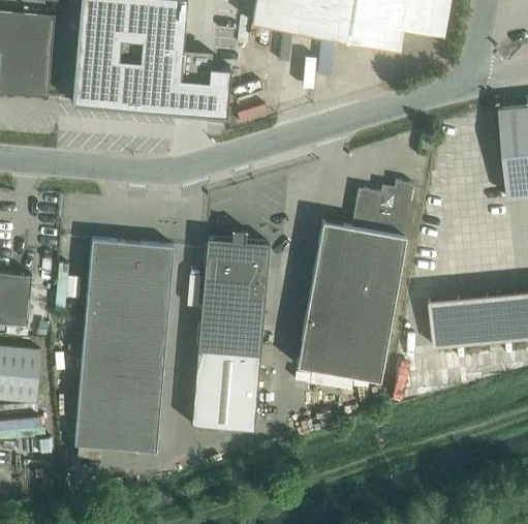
[(82,0),(73,103),(177,112),(205,115),(226,117),(230,69),(209,67),(208,81),(180,79),(186,0),(82,0)]
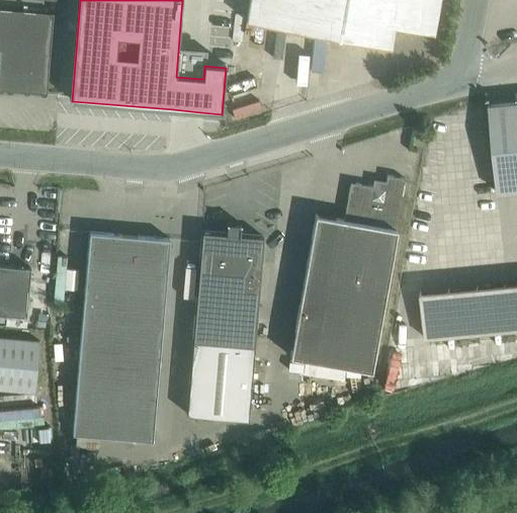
[(433,36),(439,0),(251,0),(247,25),(391,51),(394,30),(433,36)]
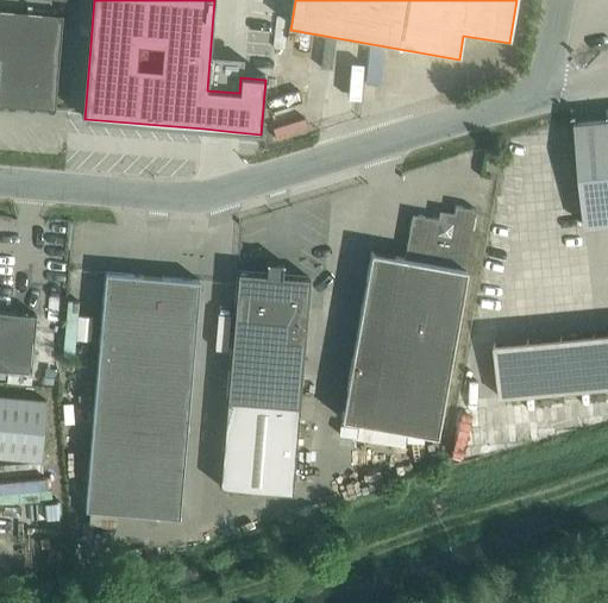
[(0,62),(61,68),(64,20),(0,14),(0,62)]
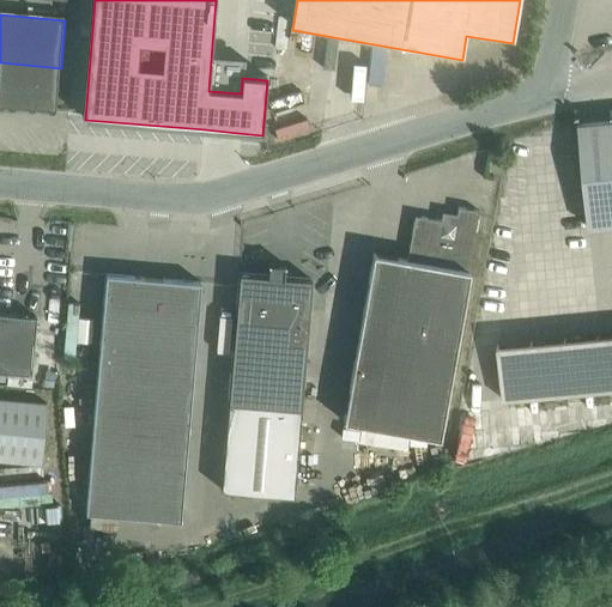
[(0,110),(56,116),(61,68),(0,62),(0,110)]
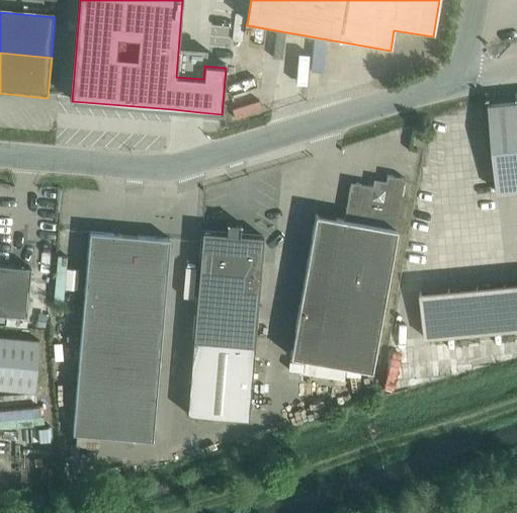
[(423,150),(425,140),(415,138),(413,149),(423,150)]
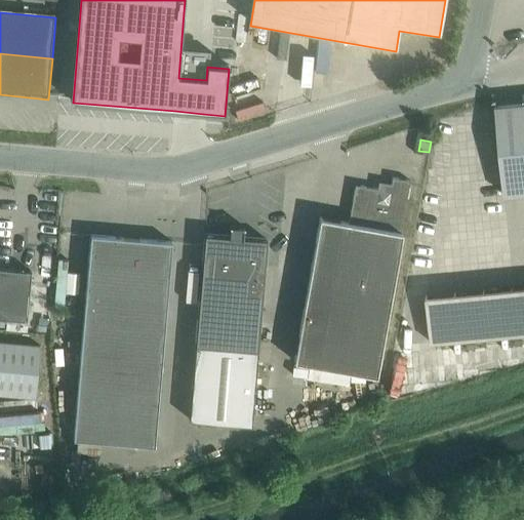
[(377,380),(403,236),(402,236),(411,185),(393,182),(391,195),(362,190),(355,195),(350,227),(321,222),(295,365),(310,368),(352,375),(377,380)]
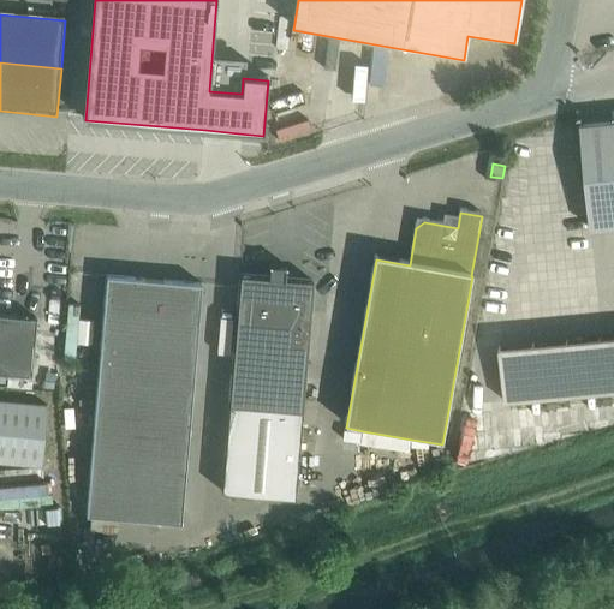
[(296,502),(313,310),(314,286),(285,284),(286,272),(270,270),(269,282),(242,280),(222,496),(296,502)]
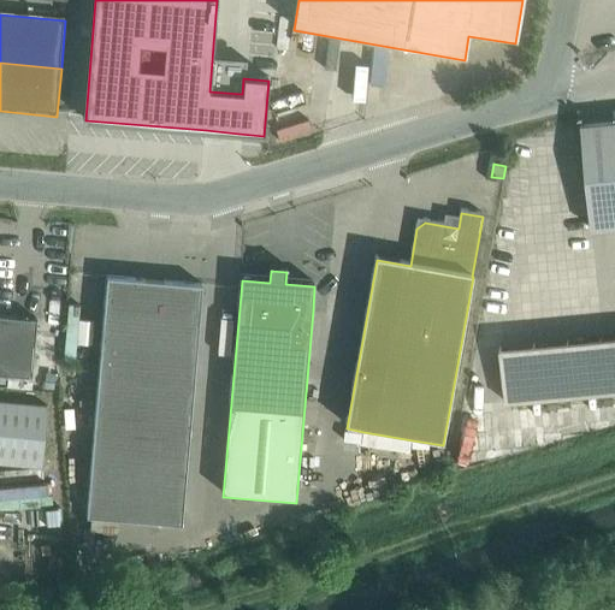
[(183,526),(201,313),(203,289),(107,280),(87,517),(183,526)]
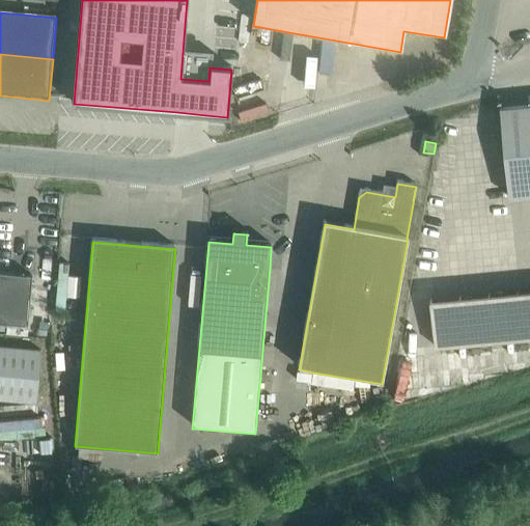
[(28,328),(32,278),(0,275),(0,325),(5,326),(28,328)]
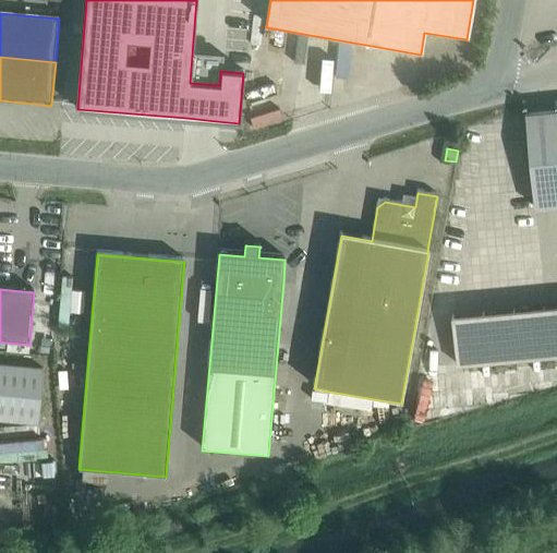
[(0,423),(39,428),(45,372),(0,368),(0,423)]
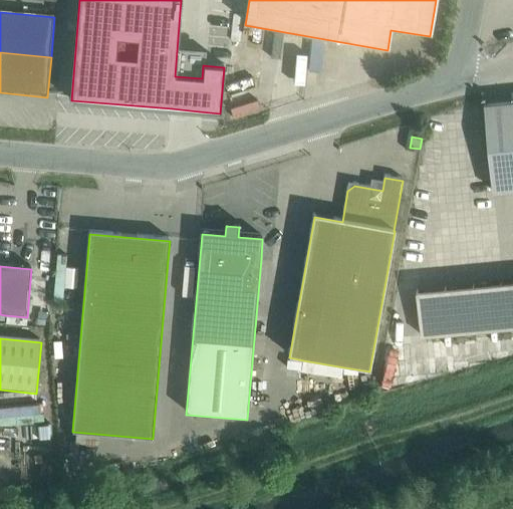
[(303,360),(301,373),(342,382),(344,367),(303,360)]
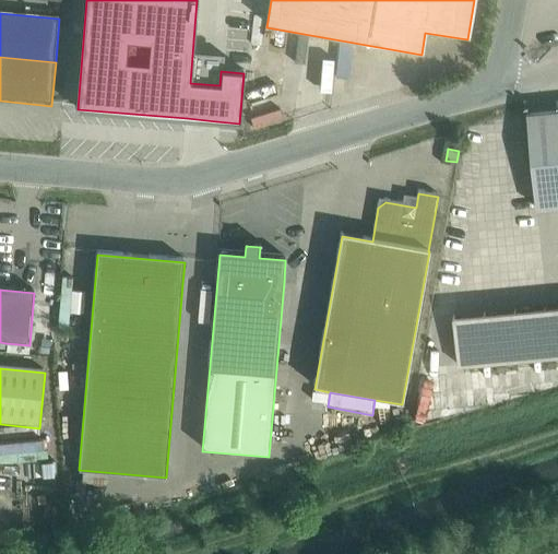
[(313,396),(311,404),(327,407),(329,399),(313,396)]
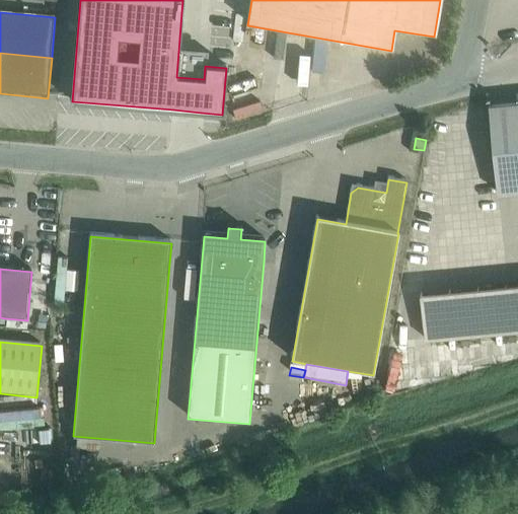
[(349,373),(349,382),(363,382),(363,374),(349,373)]
